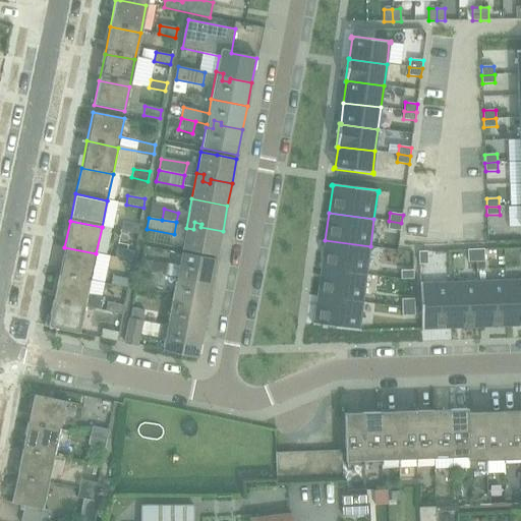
[(389,221),(388,229),(400,231),(401,223),(389,221)]
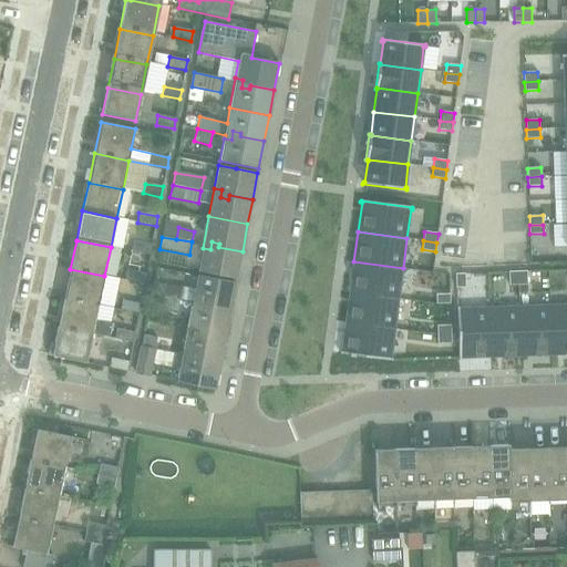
[(134,241),(133,251),(150,255),(152,245),(134,241)]
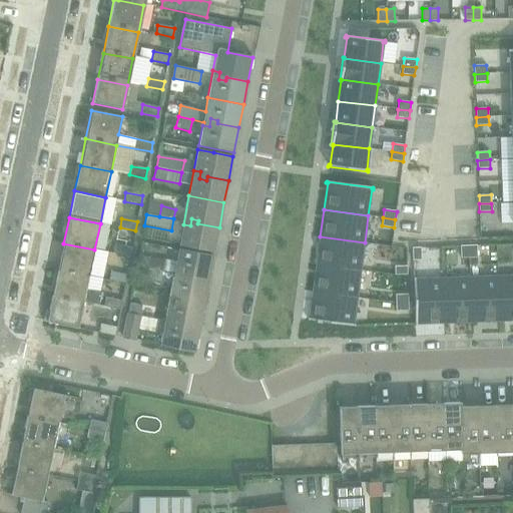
[(198,220),(191,218),(190,225),(183,224),(179,245),(214,252),(219,227),(197,223),(198,220)]
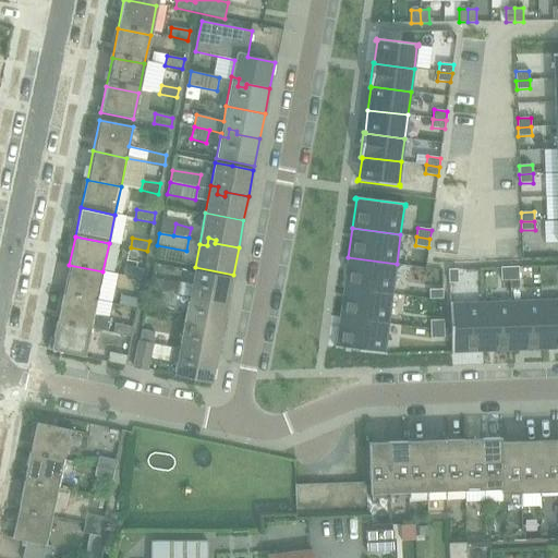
[(348,257),(344,288),(392,294),(397,264),(348,257)]
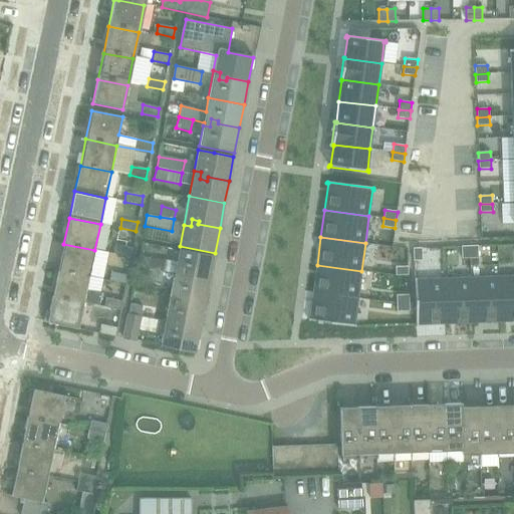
[(94,250),(63,244),(58,270),(89,276),(94,250)]
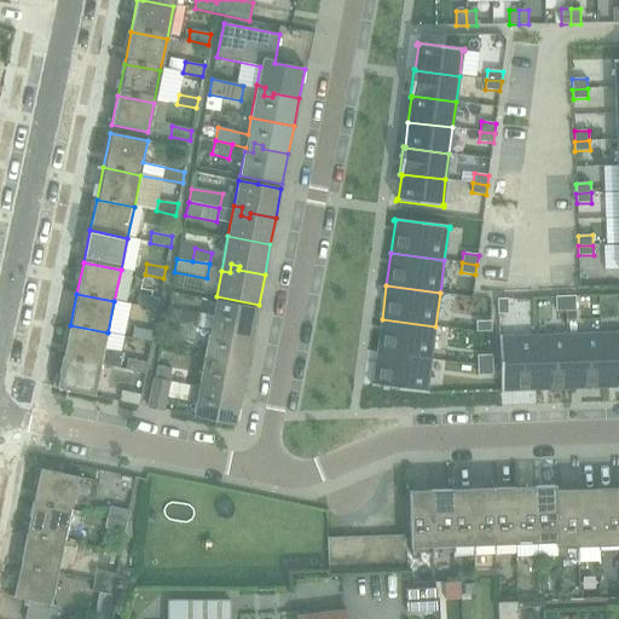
[(139,295),(138,306),(157,310),(160,300),(139,295)]
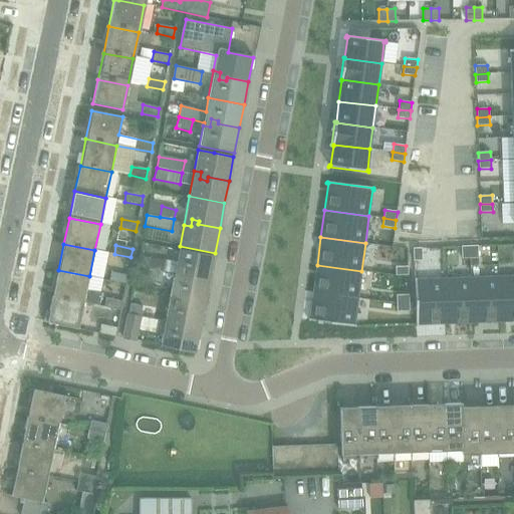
[(470,246),(461,247),(462,259),(470,258),(470,246)]
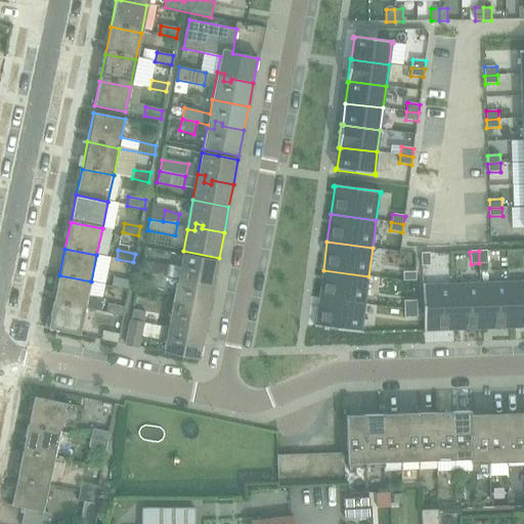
[(487,251),(479,251),(479,263),(487,263),(487,251)]
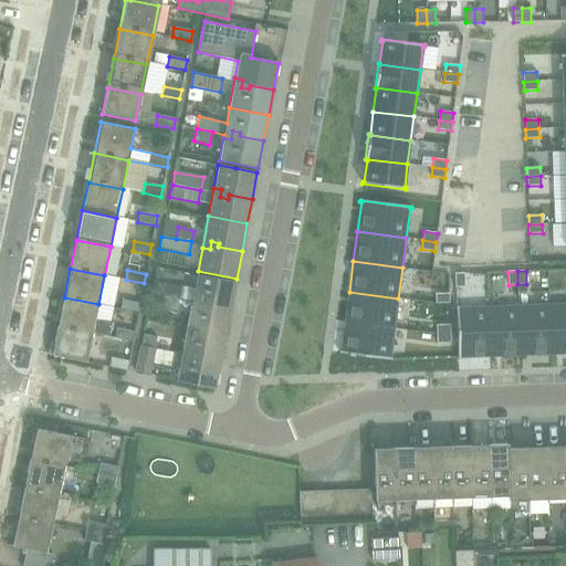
[(464,273),(454,273),(456,286),(464,286),(464,273)]
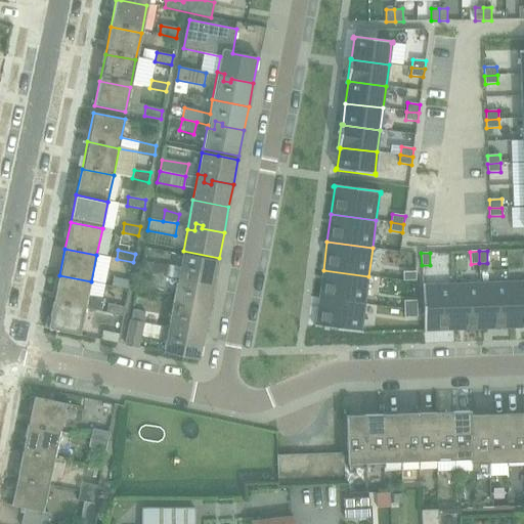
[(218,262),(183,255),(179,275),(185,276),(183,285),(190,287),(191,281),(213,286),(218,262)]
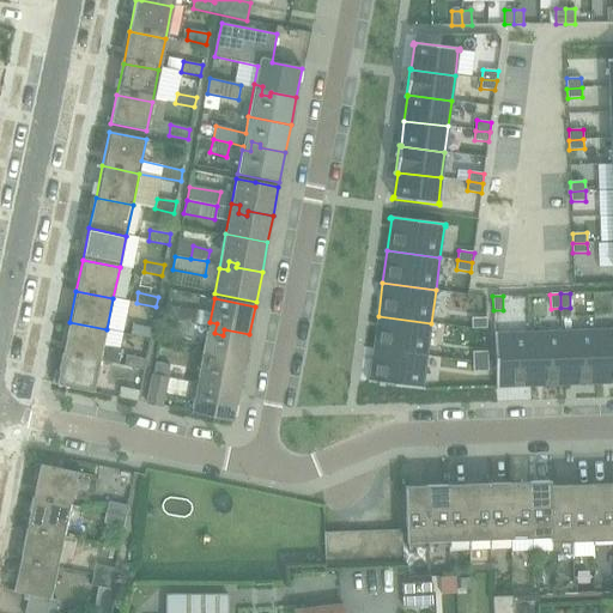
[(198,311),(182,309),(180,321),(195,325),(198,311)]
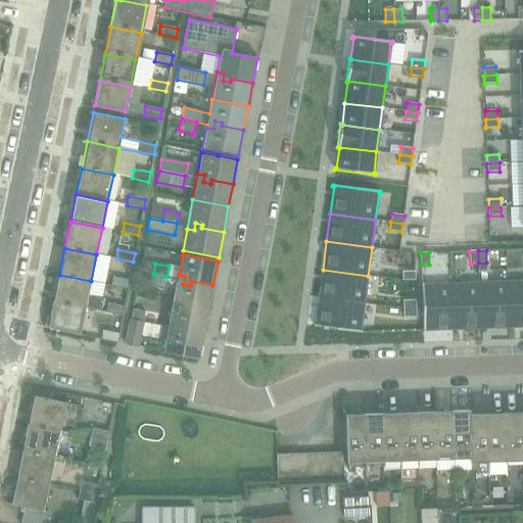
[(323,270),(319,297),(364,303),(368,276),(323,270)]
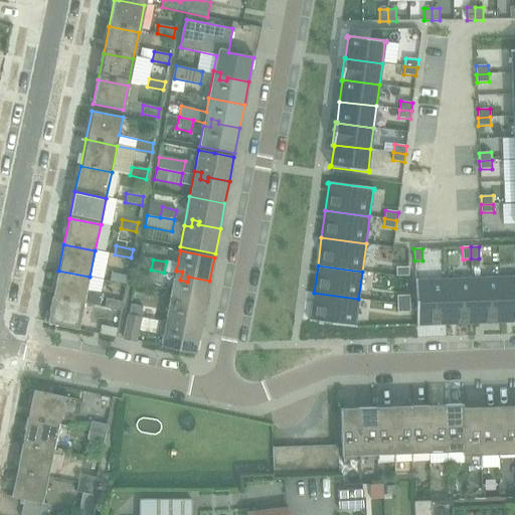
[(408,267),(396,268),(396,276),(408,276),(408,267)]
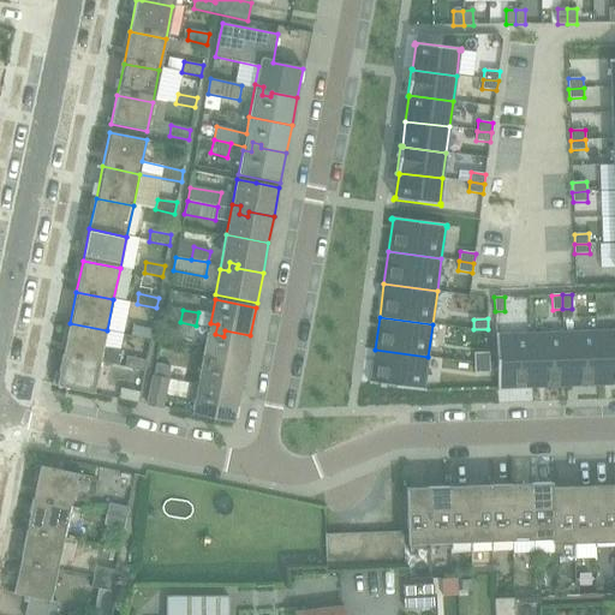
[(196,326),(180,322),(177,336),(192,340),(196,326)]
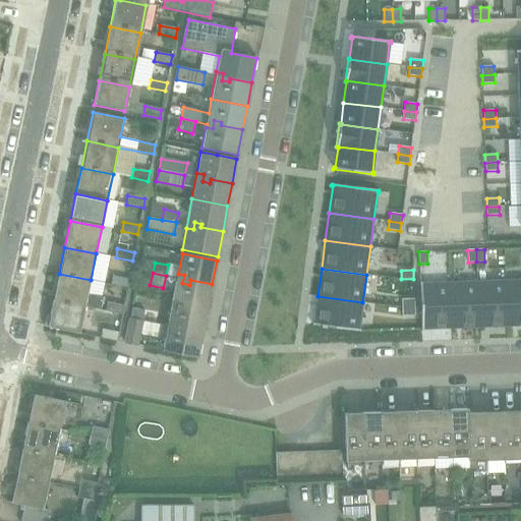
[(91,280),(59,274),(54,300),(85,306),(122,314),(124,306),(108,302),(107,304),(103,303),(104,297),(88,294),(91,280)]
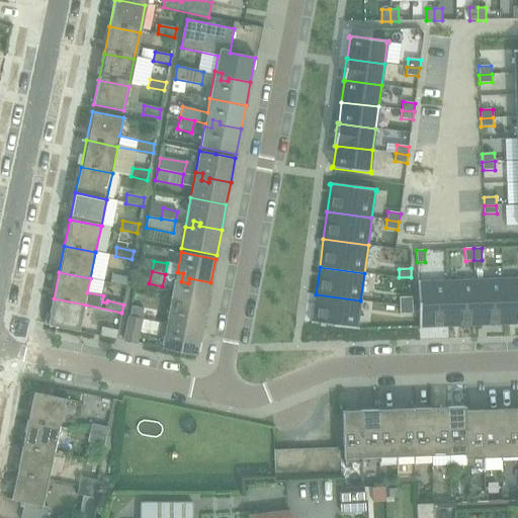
[(183,273),(177,272),(172,299),(206,306),(210,282),(189,278),(188,283),(181,281),(183,273)]
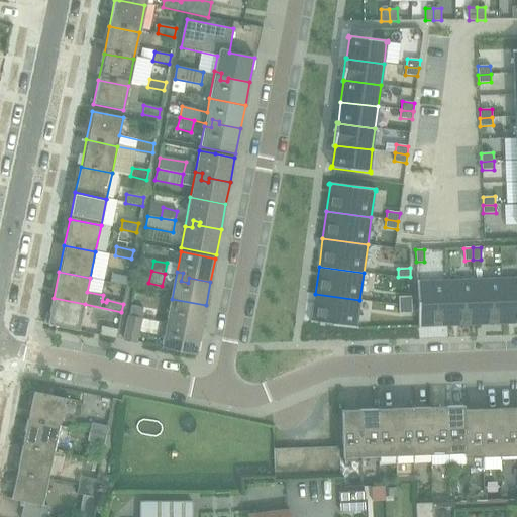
[(111,274),(110,283),(126,286),(128,277),(111,274)]
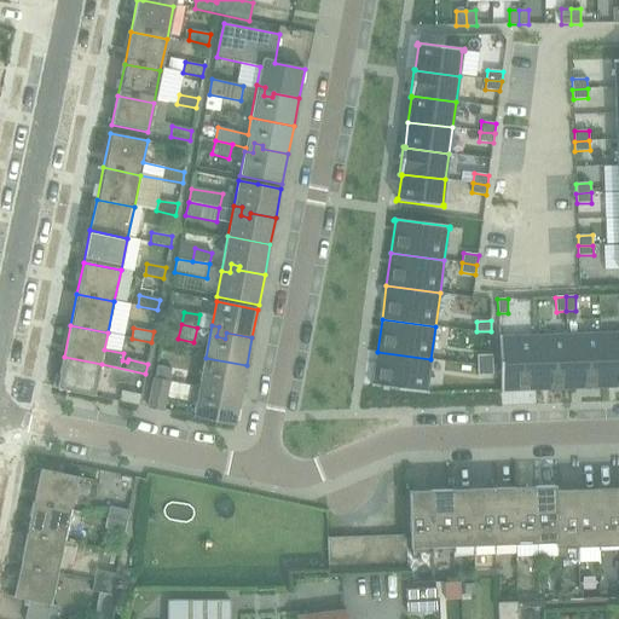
[(618,333),(600,334),(602,387),(618,386),(618,333)]
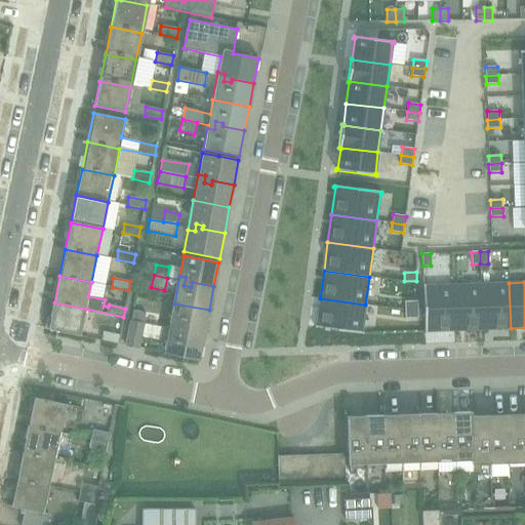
[(509,283),(481,284),(482,329),(511,328),(509,283)]
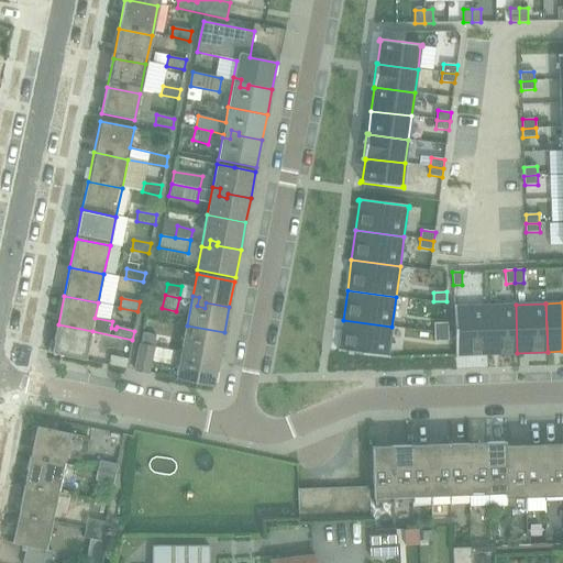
[(455,305),(454,305),(455,357),(457,357),(457,355),(487,354),(485,306),(455,307),(455,305)]
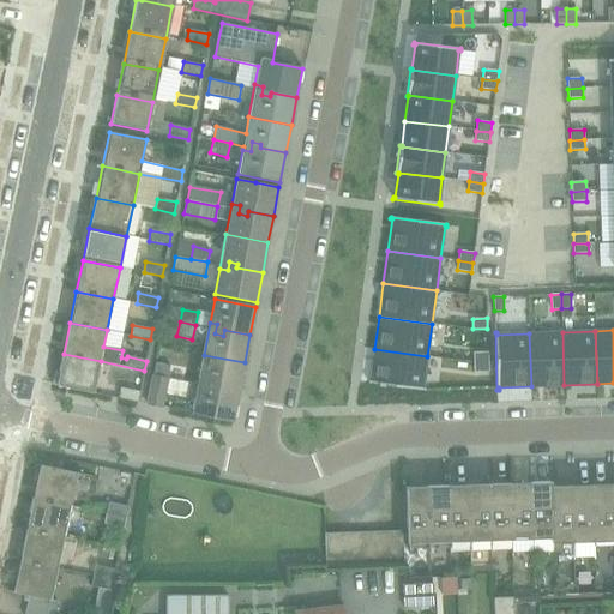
[(563,332),(529,333),(531,386),(564,385),(563,332)]
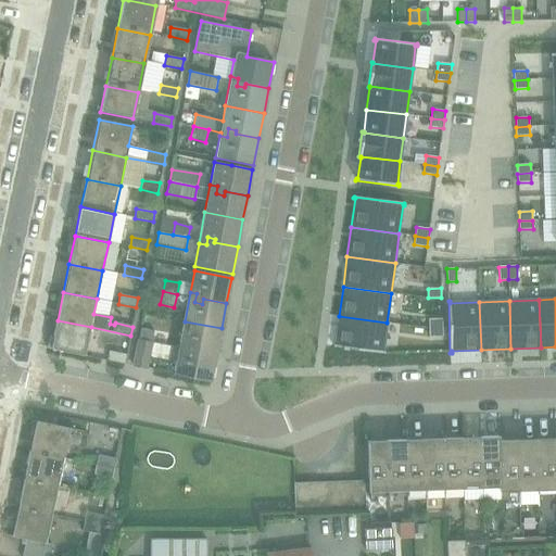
[(333,345),(333,346),(343,349),(343,350),(348,350),(349,349),(384,354),(384,352),(383,352),(387,323),(339,316),(336,345),(333,345)]
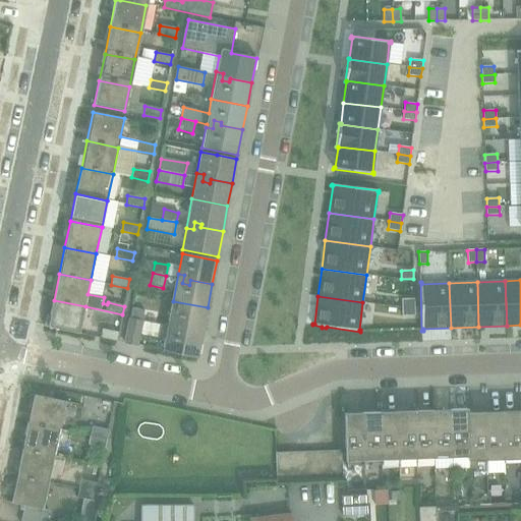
[(414,299),(402,299),(402,307),(414,307),(414,299)]
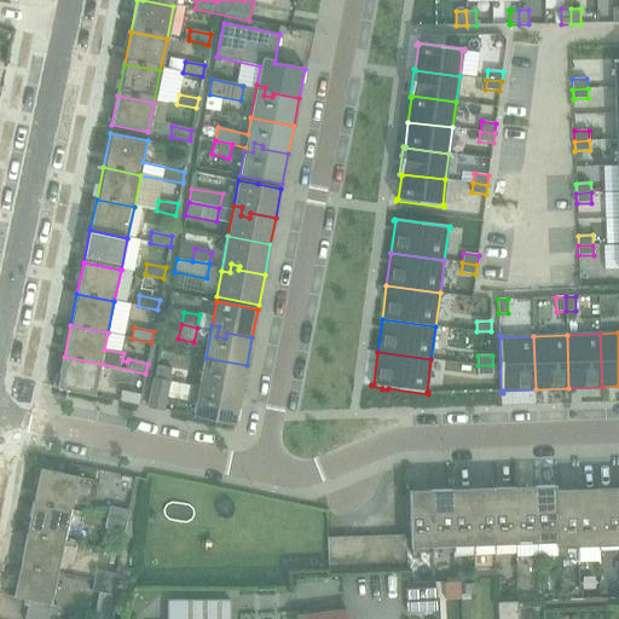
[(102,364),(64,357),(57,389),(94,397),(102,364)]
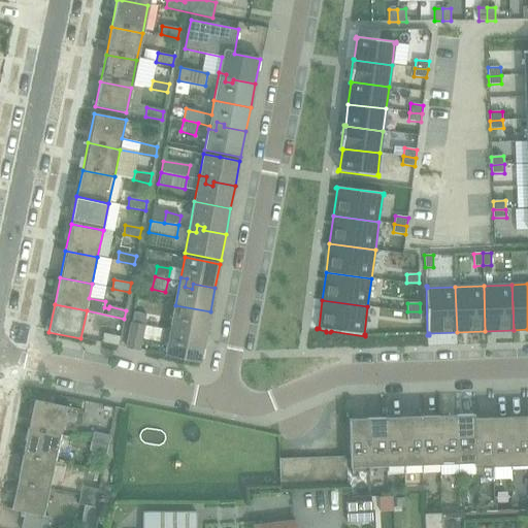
[(175,305),(170,330),(169,334),(175,335),(177,328),(185,329),(184,333),(205,337),(210,311),(175,305)]
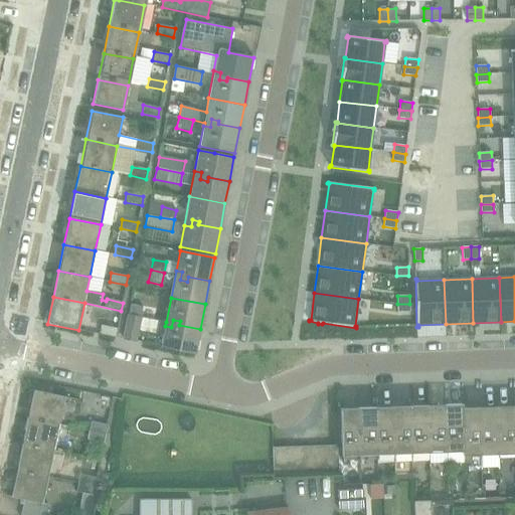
[(409,304),(397,304),(397,312),(410,312),(409,304)]
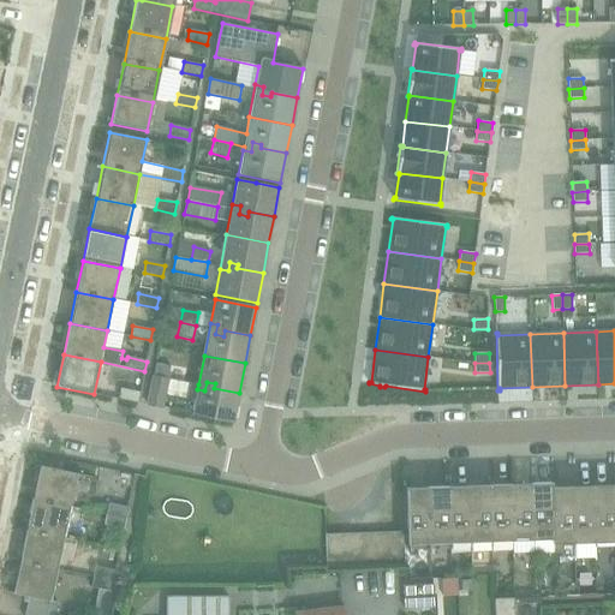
[(171,366),(156,364),(154,376),(168,378),(171,366)]
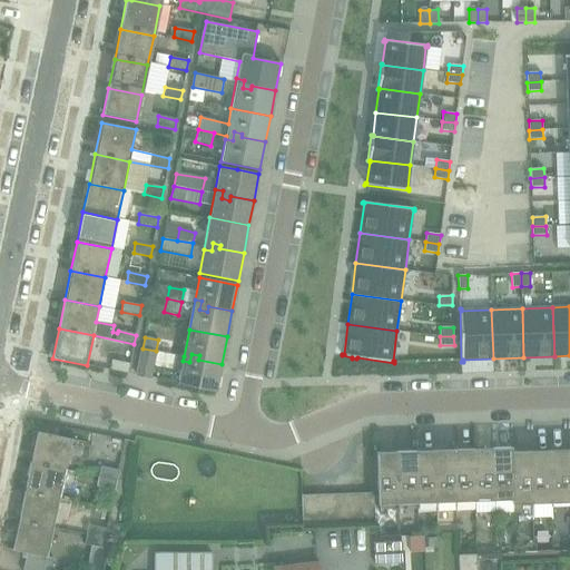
[(143,349),(140,349),(136,375),(151,377),(151,376),(156,351),(143,349)]
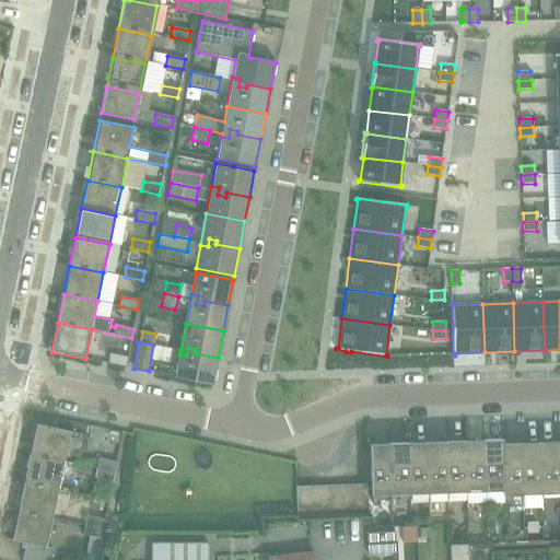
[(196,349),(188,348),(186,356),(179,354),(181,350),(173,349),(170,362),(177,363),(175,376),(213,384),(218,358),(195,353),(196,349)]
